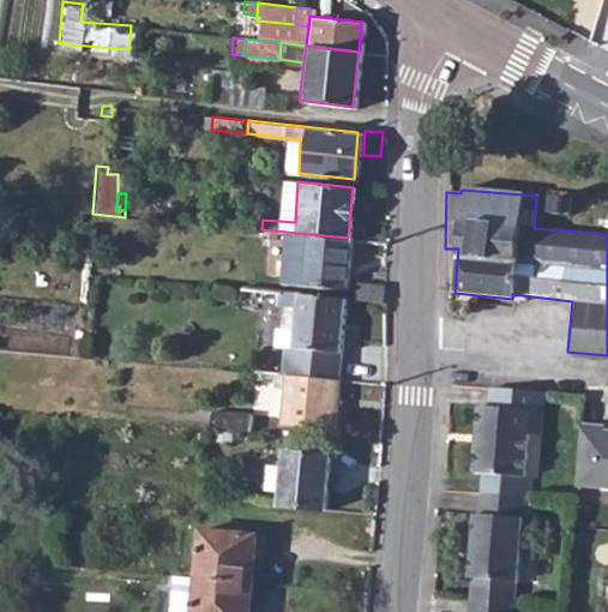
[(552,197),(551,215),(567,216),(570,198),(552,197)]
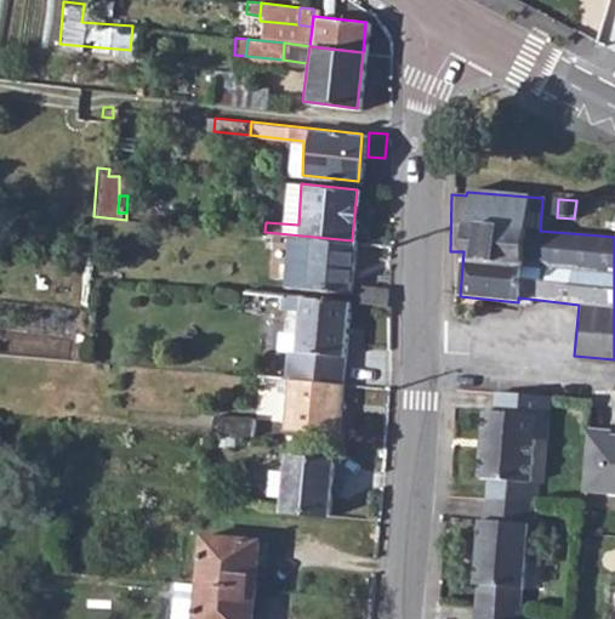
[(265,232),(238,230),(238,238),(265,240),(265,244),(290,246),(290,256),(305,257),(303,287),(347,291),(352,240),(265,232)]
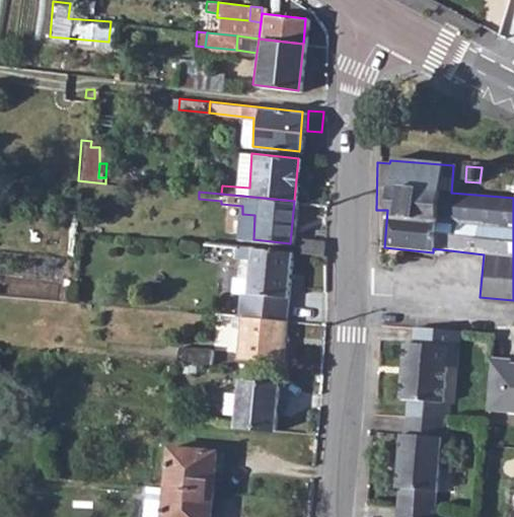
[(200,222),(199,243),(231,246),(232,246),(234,225),(200,222)]
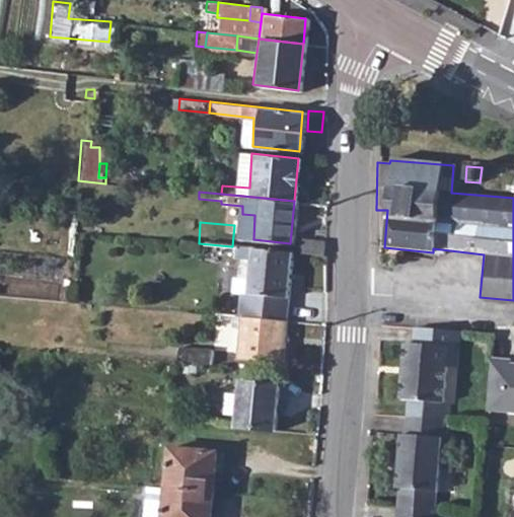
[(299,240),(298,252),(313,254),(317,254),(318,242),(299,240)]
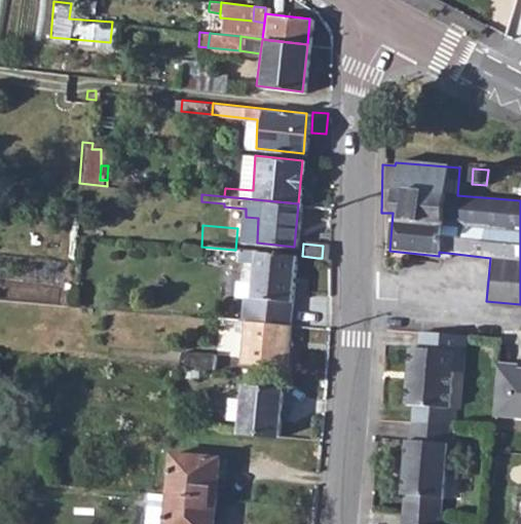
[(249,299),(261,300),(260,323),(288,325),(293,256),(285,255),(235,250),(234,250),(234,262),(252,263),(251,270),(242,269),(240,282),(250,283),(249,299)]
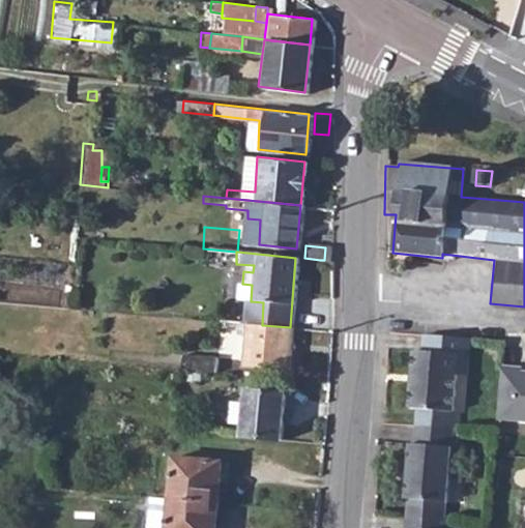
[(263,302),(251,301),(243,300),(241,323),(262,325),(263,302)]
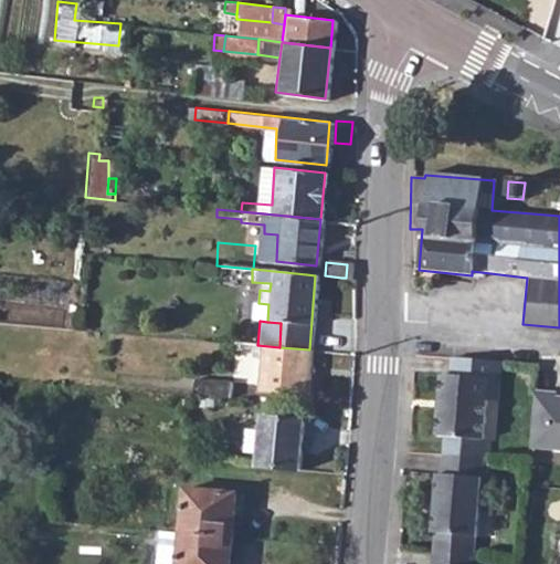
[(257,345),(252,344),(251,355),(261,356),(260,389),(306,394),(309,350),(280,347),(257,345)]
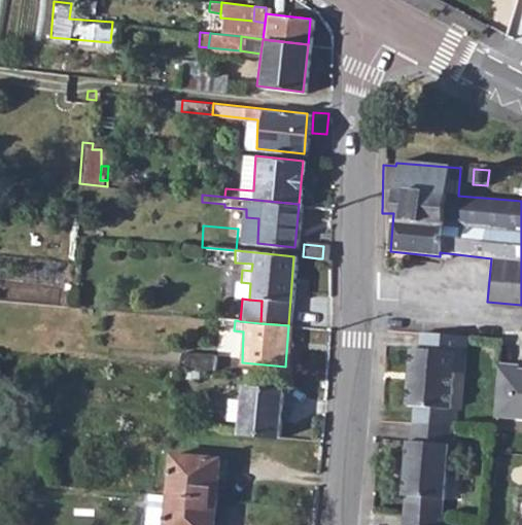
[(461,336),(416,333),(415,349),(408,349),(406,369),(411,369),(410,382),(405,382),(403,406),(411,407),(446,410),(449,372),(459,373),(461,336)]
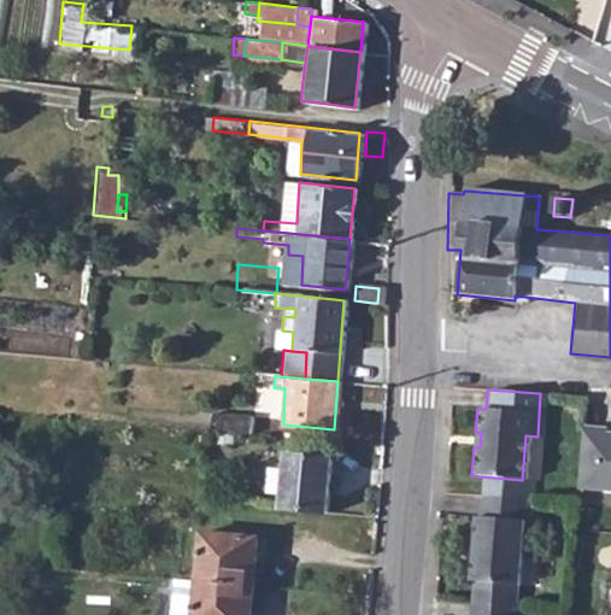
[(211,411),(210,429),(223,431),(251,433),(252,415),(211,411)]
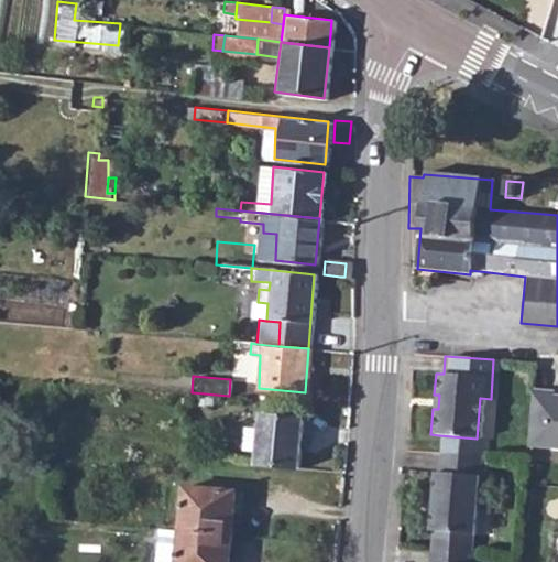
[(551,390),(531,388),(526,446),(557,447),(557,395),(550,395),(551,390)]
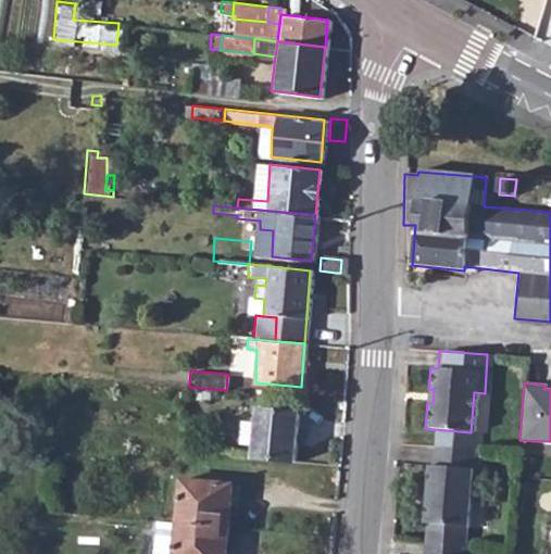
[(253,408),(250,457),(291,461),(297,413),(253,408)]
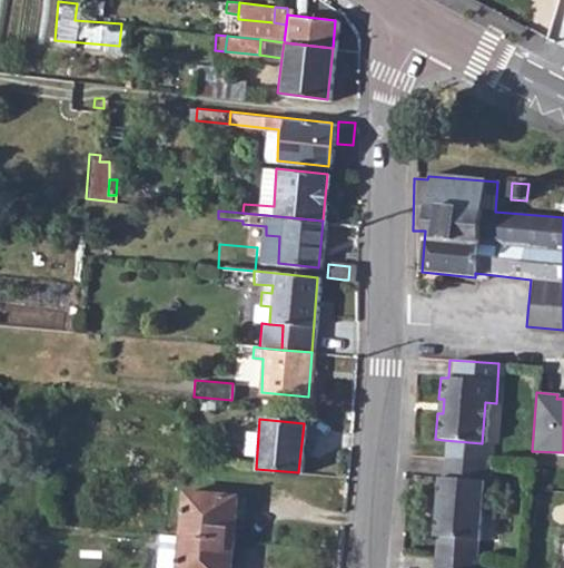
[(482,443),(444,440),(442,459),(481,462),(482,443)]
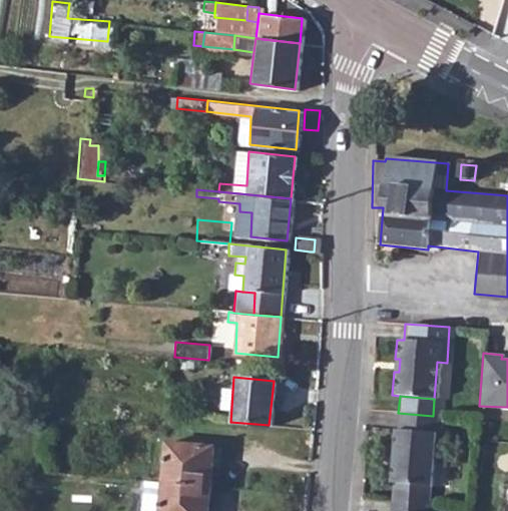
[(433,416),(398,413),(397,430),(393,430),(389,483),(391,483),(427,486),(429,486),(435,416),(433,416)]
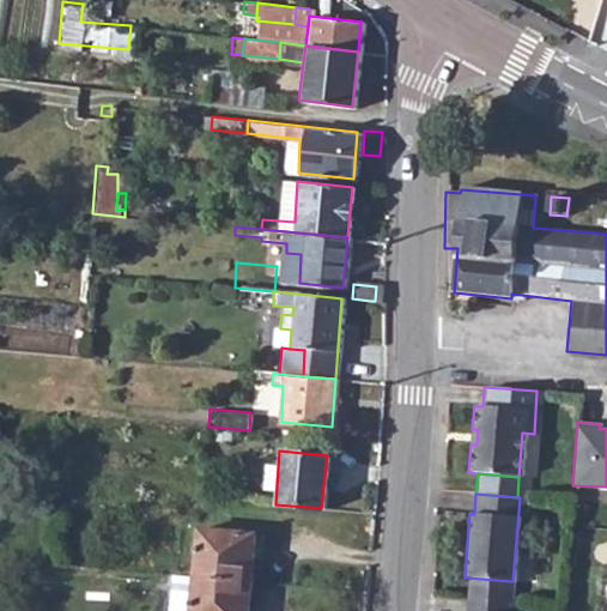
[(196,528),(192,575),(248,580),(250,557),(259,557),(260,533),(196,528)]
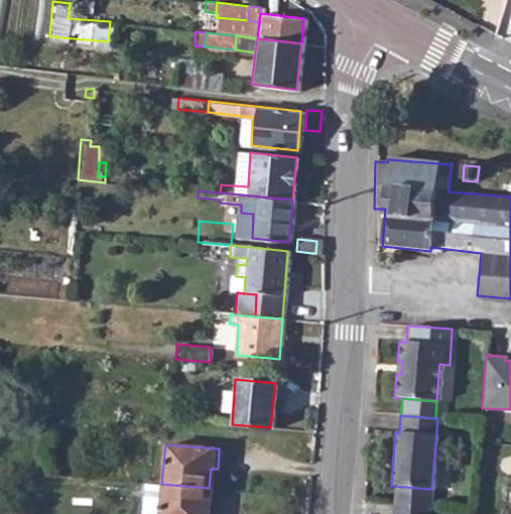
[(213,513),(214,509),(208,509),(209,488),(161,484),(143,483),(140,513),(213,513)]
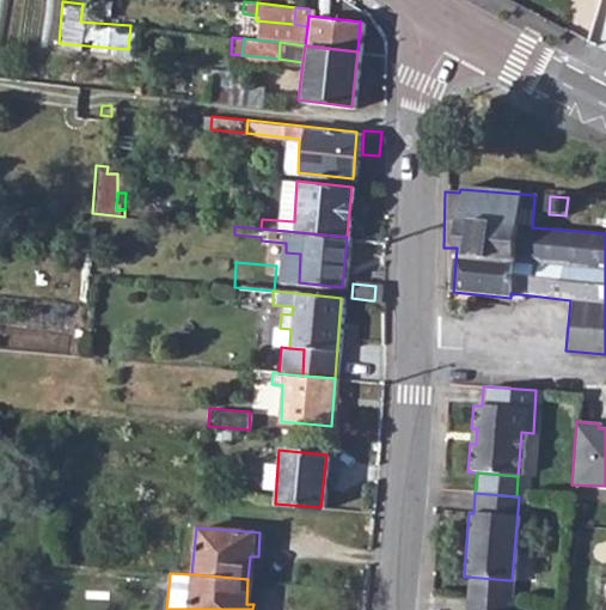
[(509,580),(466,577),(464,597),(508,601),(509,580)]
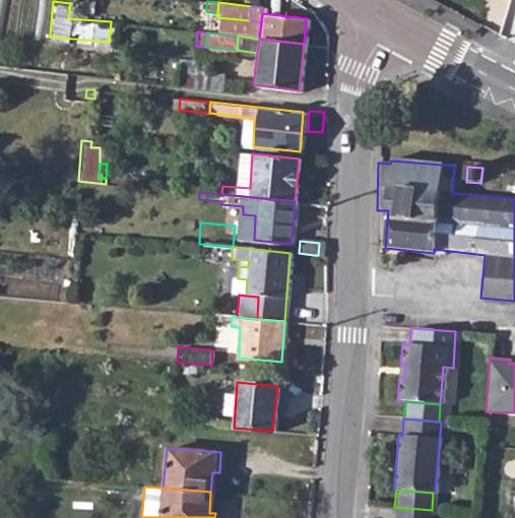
[(432,510),(394,507),(393,517),(437,517),(438,510),(432,510)]
